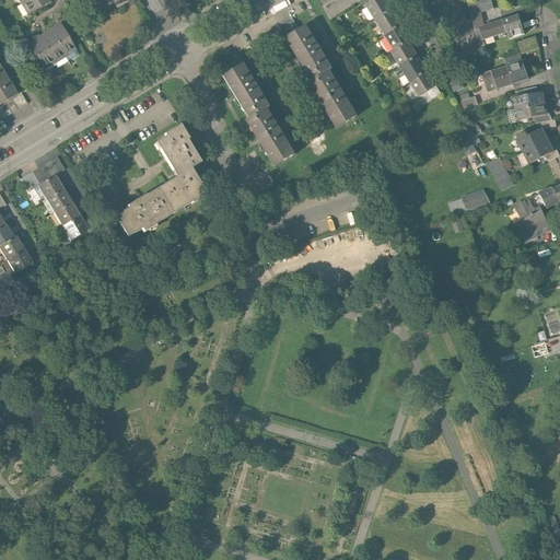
[(28,0),(21,4),(27,15),(54,0),(28,0)]
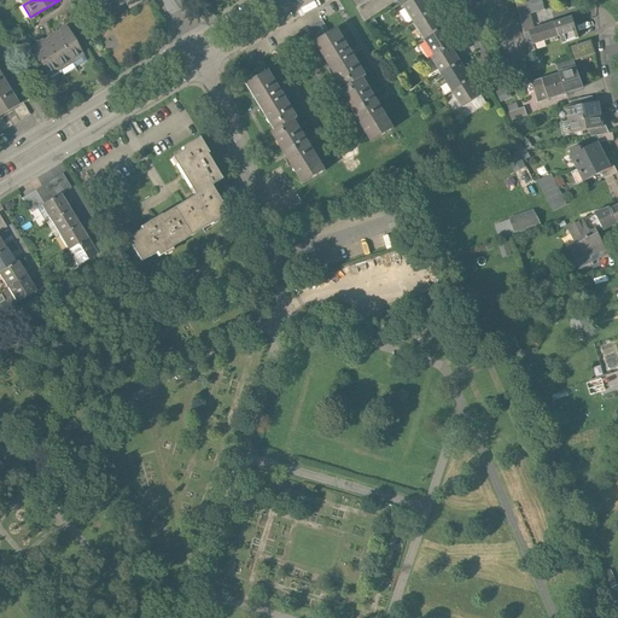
[(104,0),(111,12),(126,4),(130,0),(104,0)]
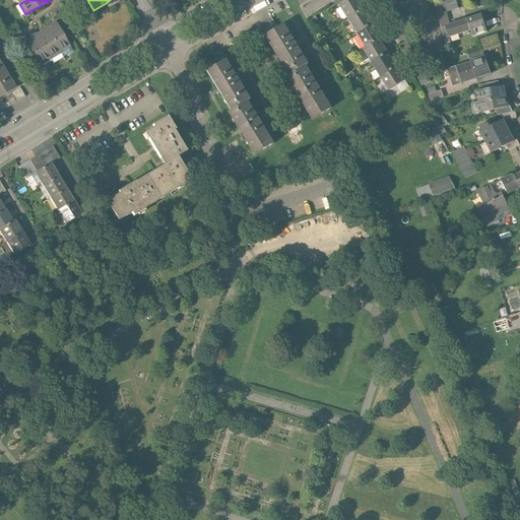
[(110,0),(106,3),(109,8),(120,2),(118,0),(110,0)]
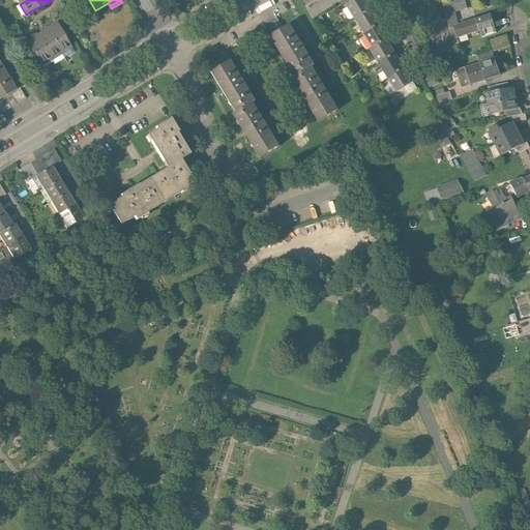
[(315,0),(305,6),(313,19),(341,1),(340,0),(315,0)]
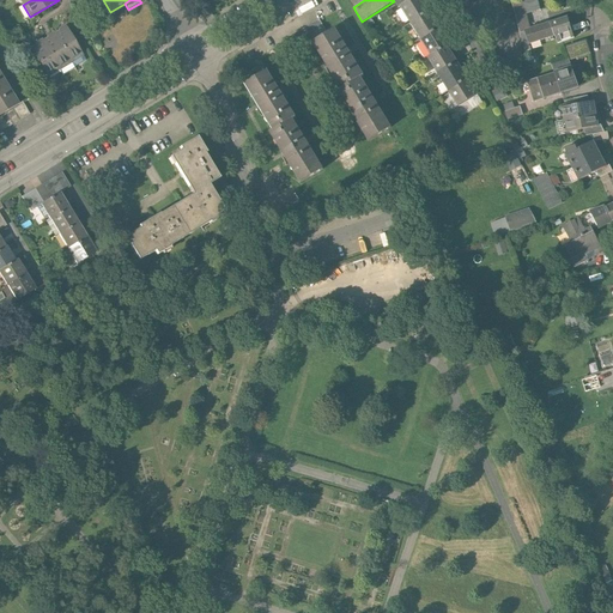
[(422,0),(408,0),(398,6),(408,24),(429,11),(422,0)]
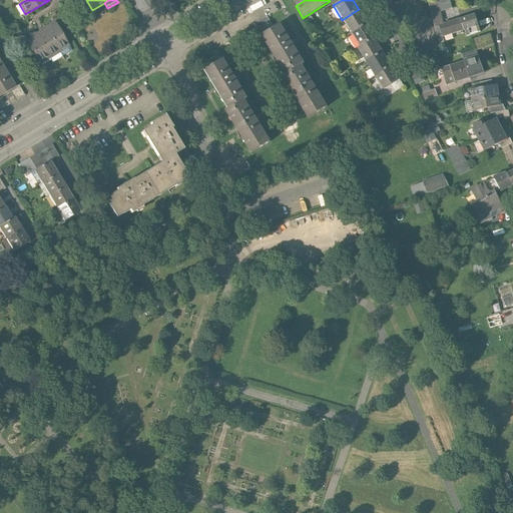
[(437,38),(442,37),(438,26),(444,24),(440,11),(452,8),(449,0),(432,0),(428,2),(437,38)]
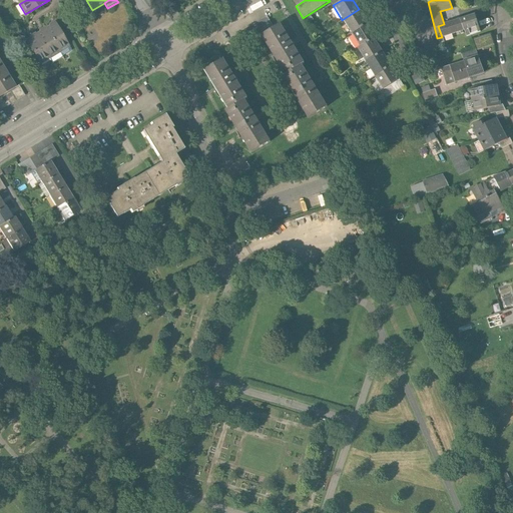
[(359,9),(342,20),(350,33),(368,23),(359,9)]
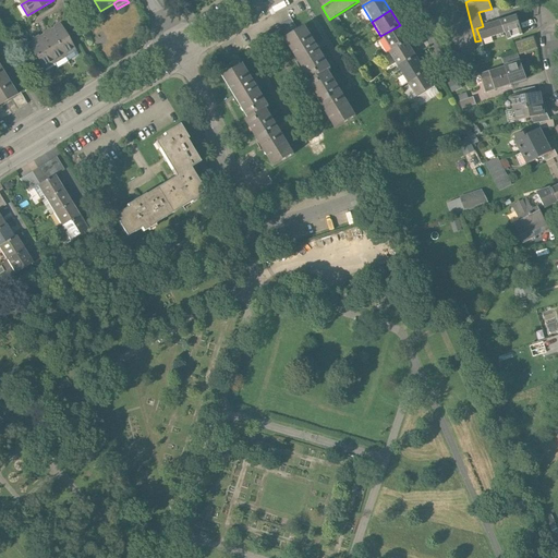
[(516,15),(499,21),(504,33),(506,40),(522,35),(516,15)]
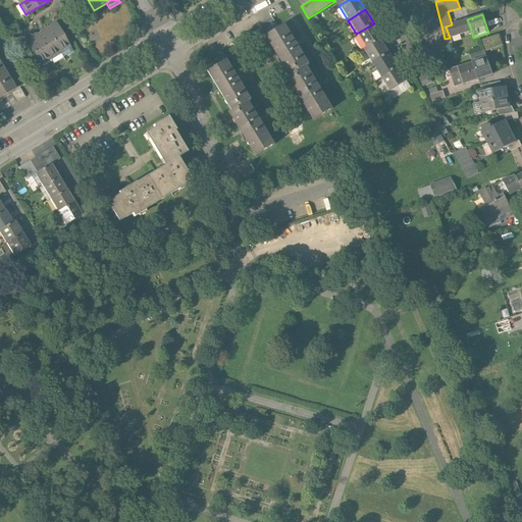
[(244,48),(264,36),(277,28),(271,17),(238,38),(244,48)]
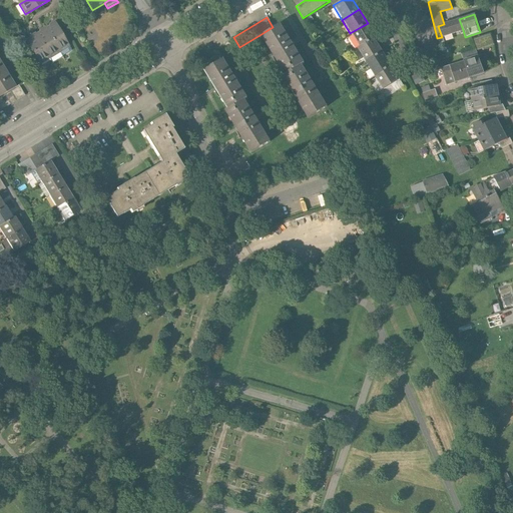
[(442,37),(463,30),(459,19),(444,24),(438,26),(442,37)]
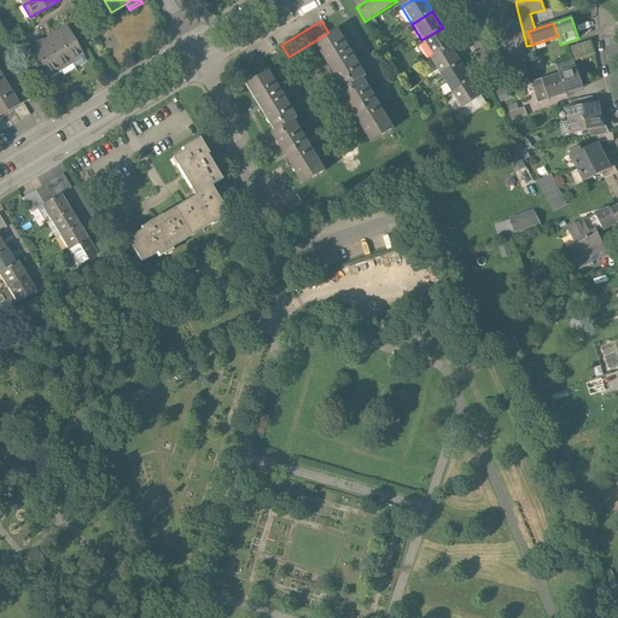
[(56,33),(74,63),(85,57),(66,25),(63,28),(56,33)]
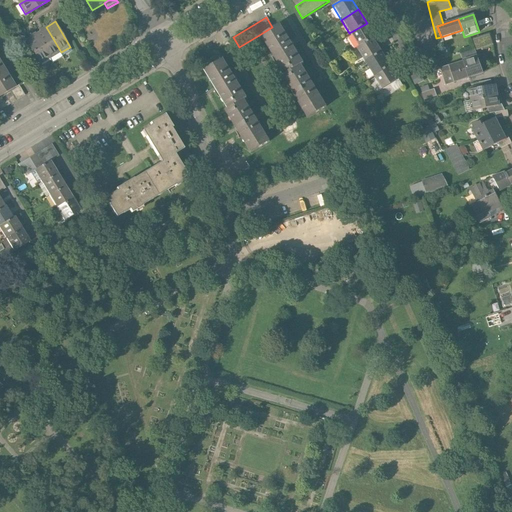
[(272,27),(259,35),(283,74),(300,64),(303,62),(291,43),(279,23),(272,27)]
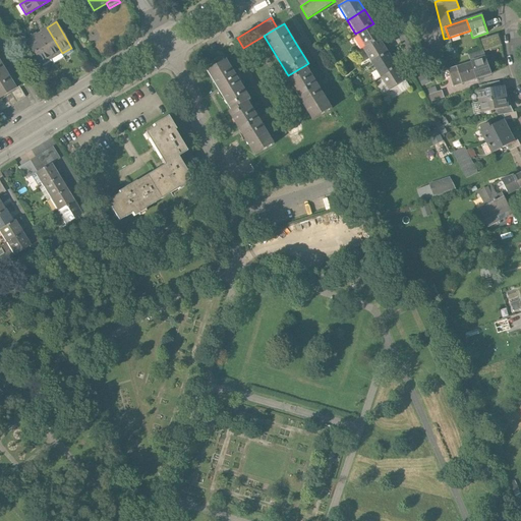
[(373,23),(355,34),(363,47),(379,38),(382,37),(373,23)]
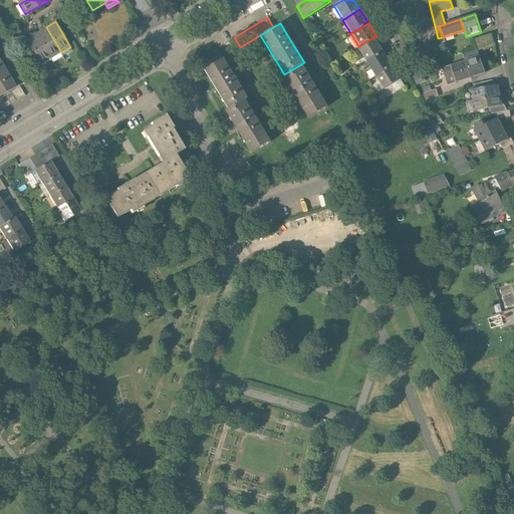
[(61,52),(46,27),(43,29),(36,33),(51,58),(61,52)]
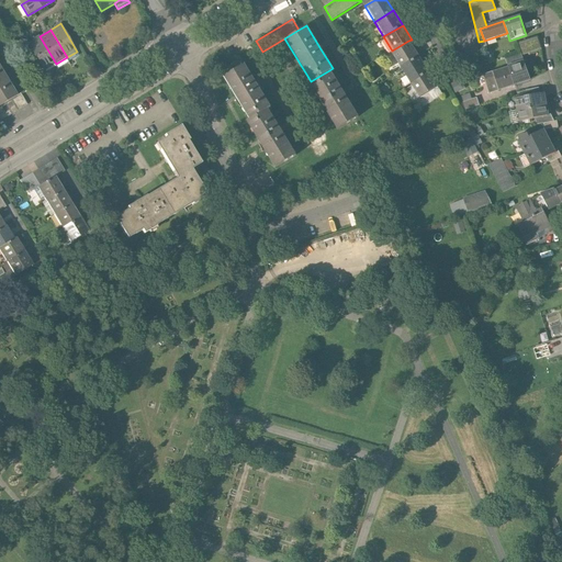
[(44,71),(56,64),(40,36),(36,38),(27,43),(44,71)]
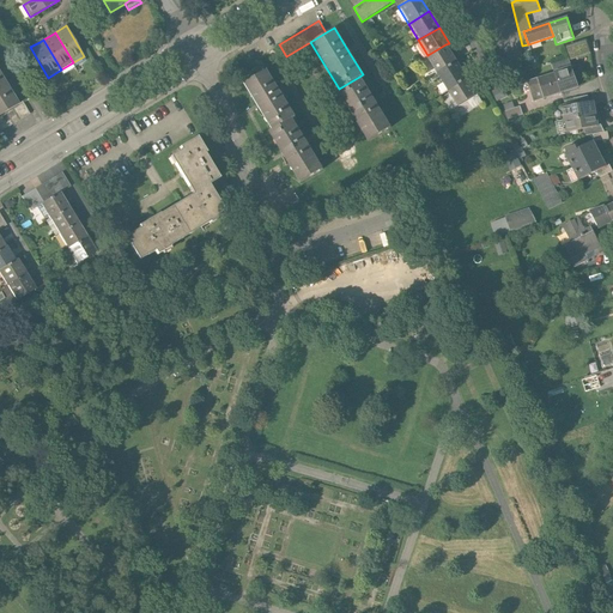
[(570,43),(571,56),(592,54),(590,41),(570,43)]
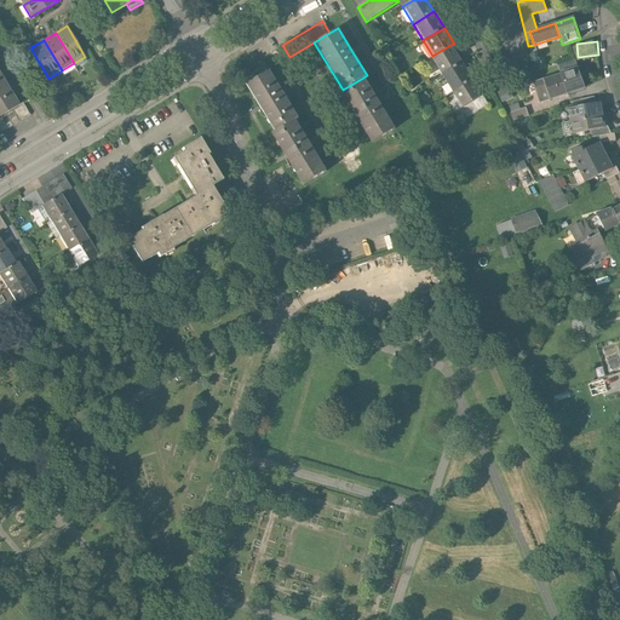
[(430,58),(440,75),(460,62),(451,45),(432,56),(430,58)]
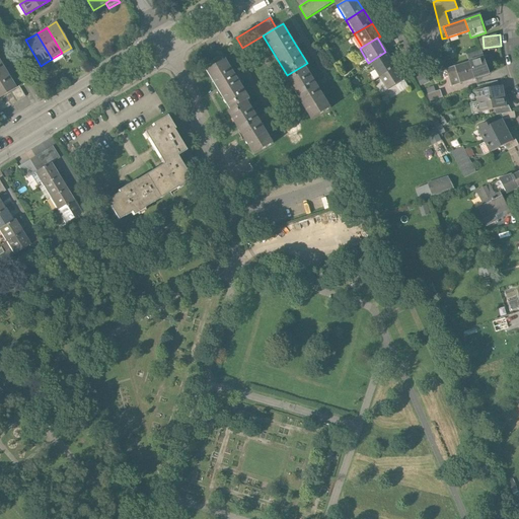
[(71,48),(62,53),(64,57),(73,52),(71,48)]
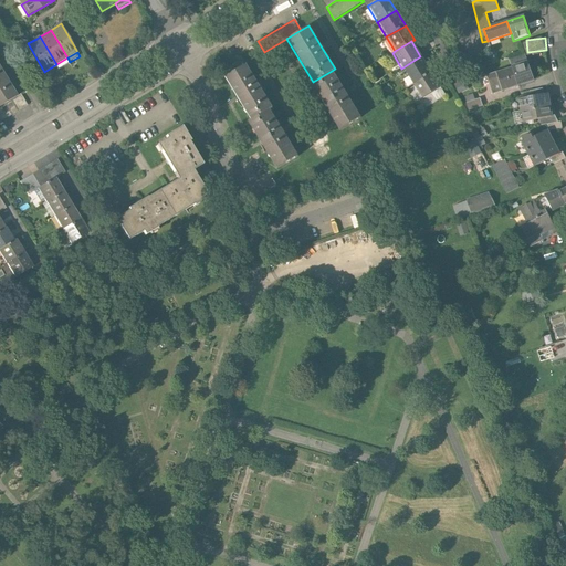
[(524,54),(509,59),(512,66),(519,86),(533,81),(524,54)]
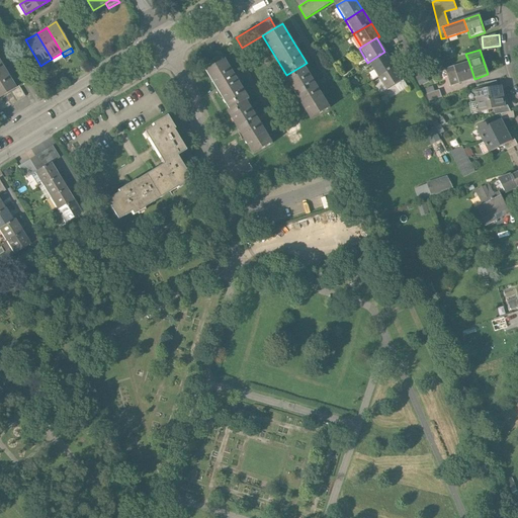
[(367,63),(377,77),(394,67),(384,52),(367,63)]
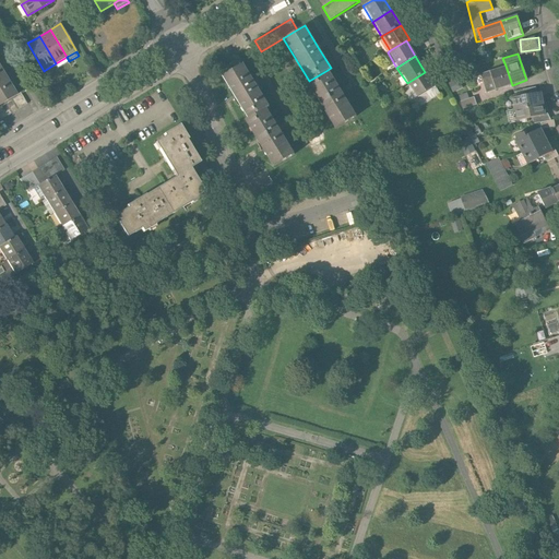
[(0,64),(0,105),(18,95),(8,78),(0,64)]
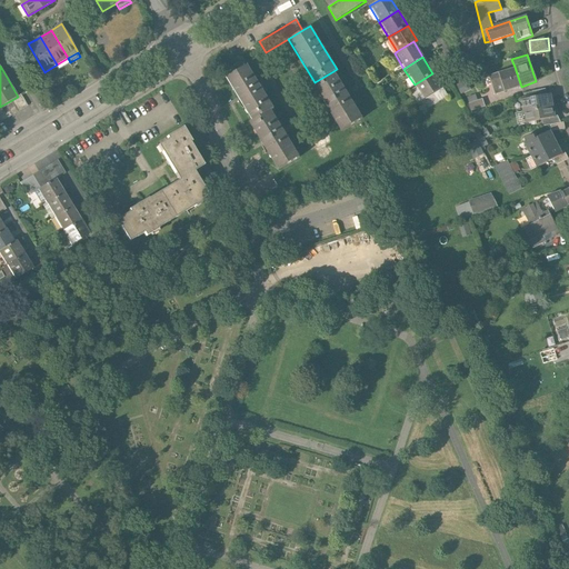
[(250,67),(228,80),(253,122),(273,110),(276,109),(262,87),(250,67)]
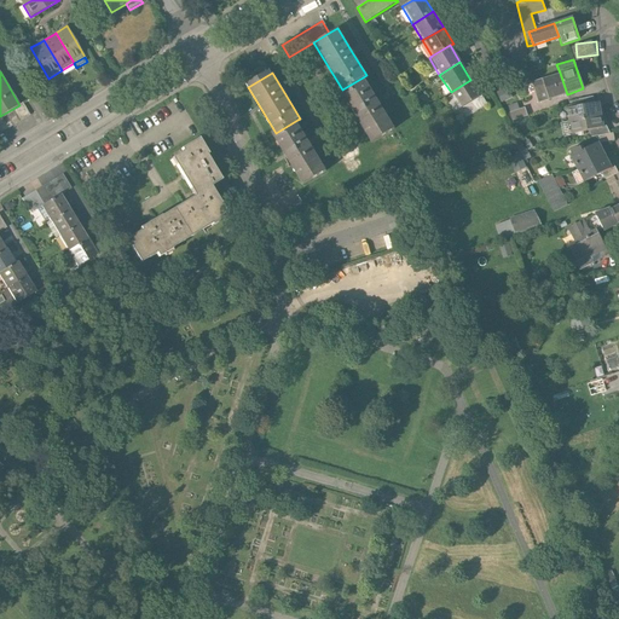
[(567,94),(560,73),(531,82),(538,104),(567,94)]
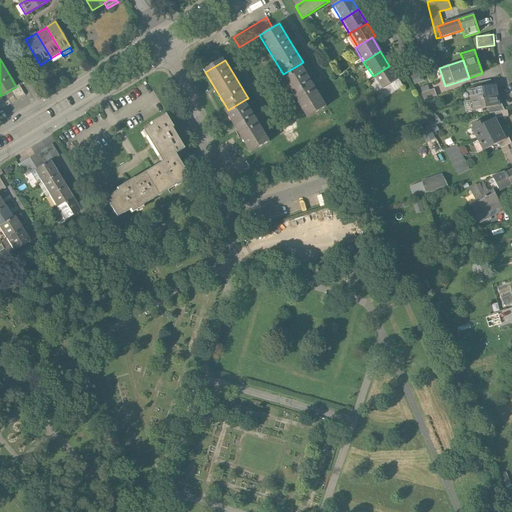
[(280,75),(306,118),(326,106),(312,84),(300,64),(283,74),(280,75)]
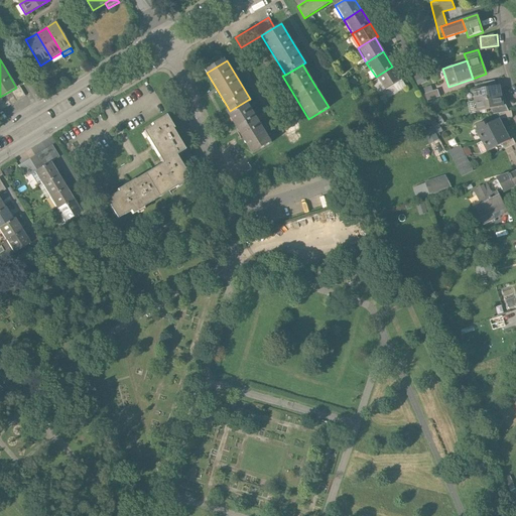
[(376,77),(384,91),(392,86),(401,81),(392,67),(376,77)]
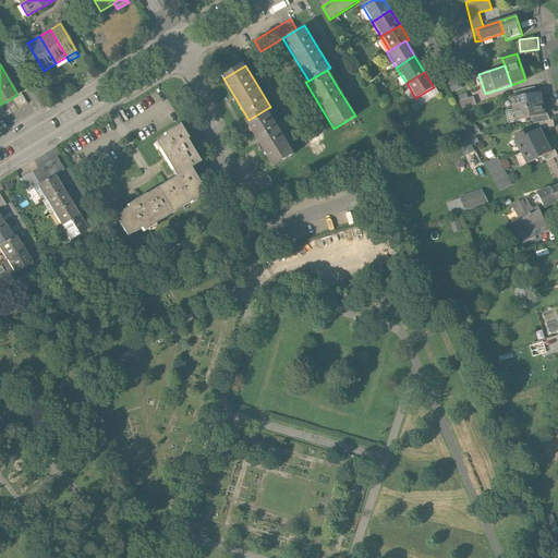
[(457,80),(447,84),(451,93),(461,88),(457,80)]
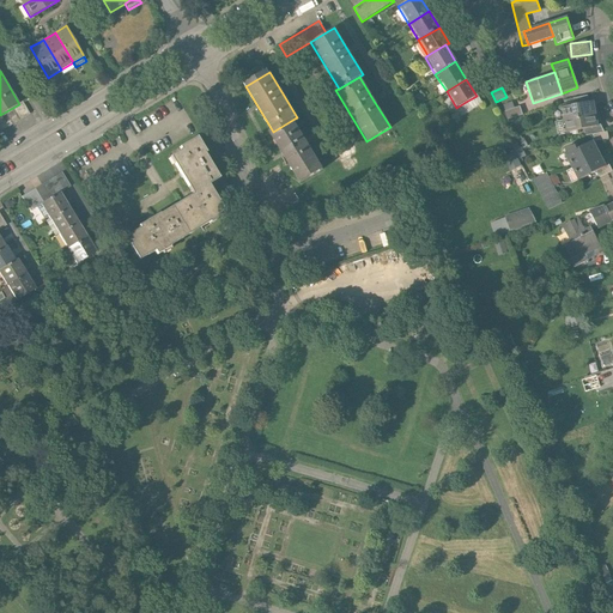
[(477,96),(466,102),(472,111),(483,104),(477,96)]
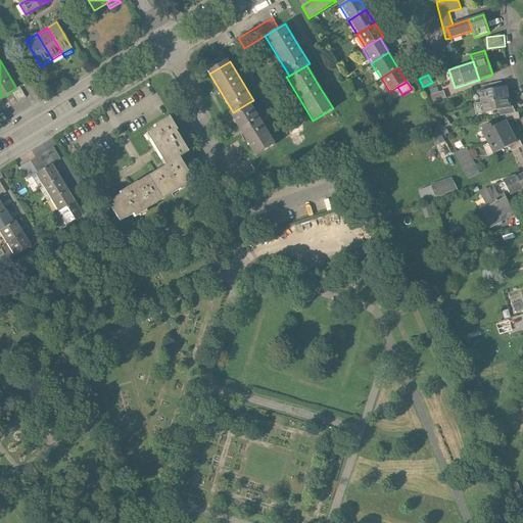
[(19,87),(16,89),(0,98),(0,112),(26,98),(19,87)]
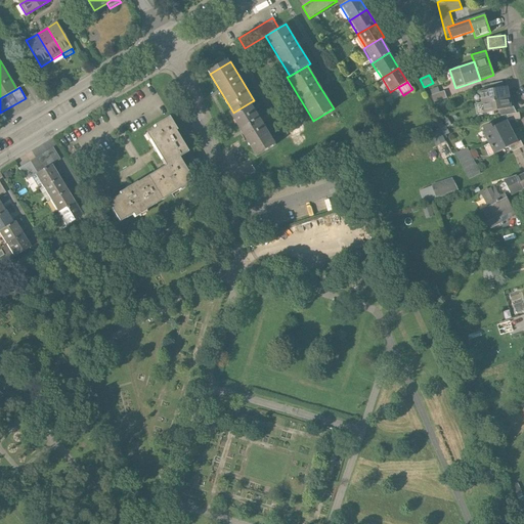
[(491,90),(479,92),(481,102),(509,97),(507,87),(504,88),(491,90)]
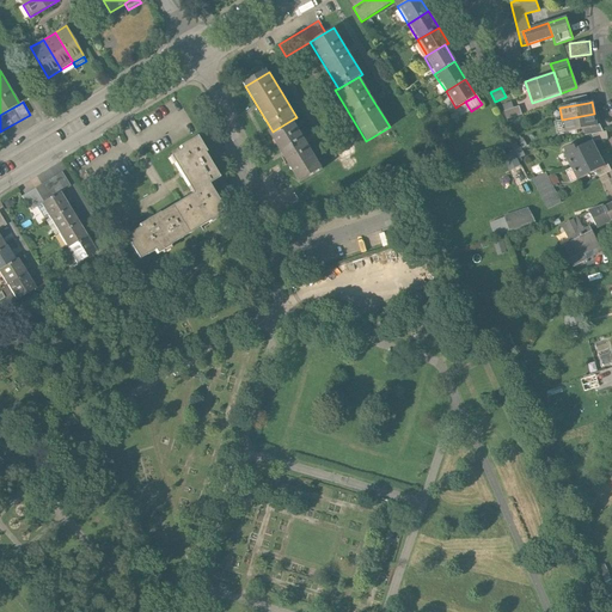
[(521,115),(519,106),(513,109),(505,111),(501,112),(503,121),(521,115)]
